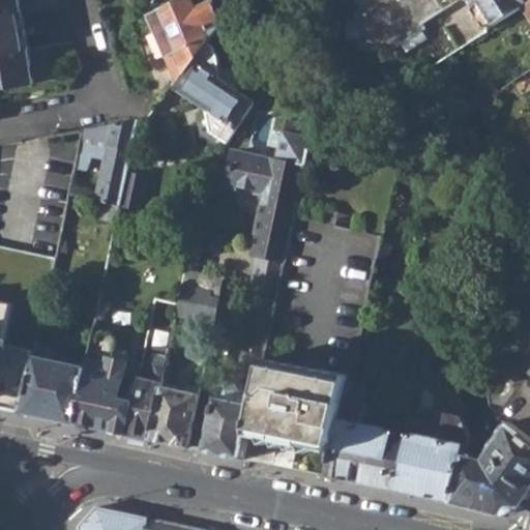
[(0,0),(0,90),(33,84),(17,0),(0,0)]
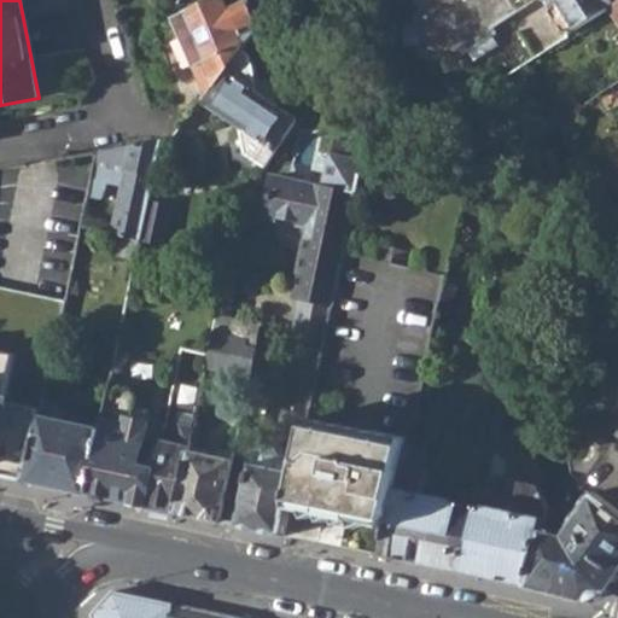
[(208,0),(169,18),(203,95),(262,22),(260,15),(252,18),(244,0),(237,0),(222,6),(219,0),(208,0)]
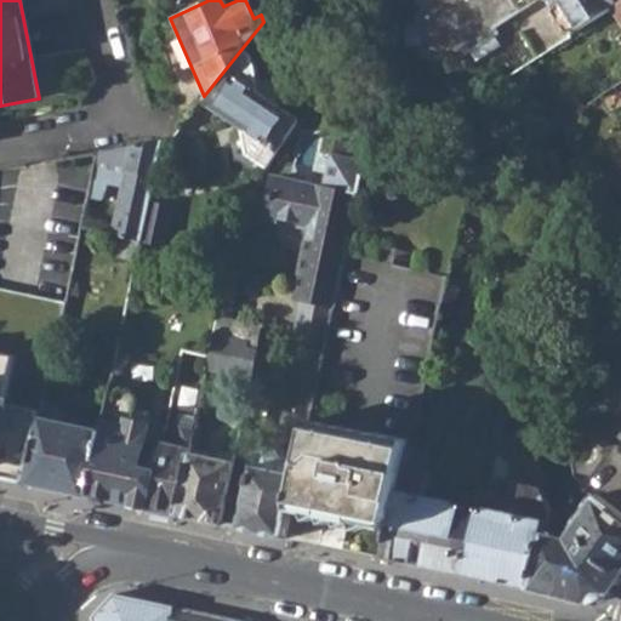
[(620,0),(422,0),(420,3),(426,12),(421,17),(431,41),(444,55),(451,51),(457,61),(501,33),(496,27),(536,0),(547,0),(553,11),(563,5),(580,32),(613,10),(620,3),(620,0)]
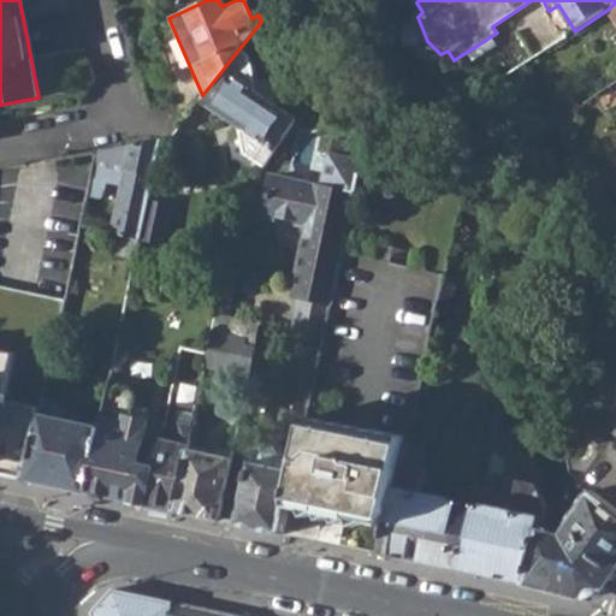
[(575,31),(558,5),(549,11),(566,36),(575,31)]
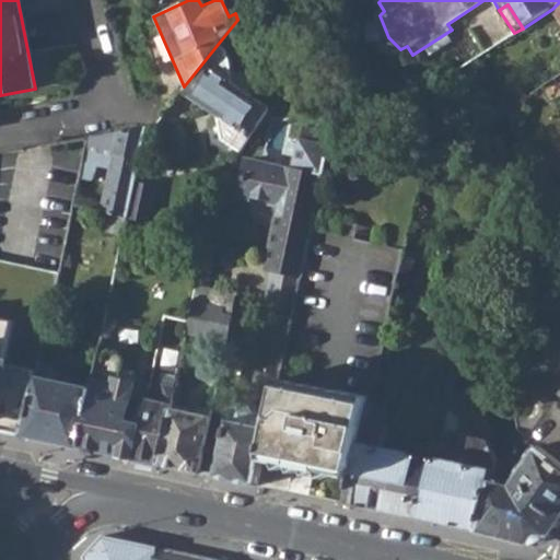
[(177,94),(216,119),(224,141),(241,152),(269,109),(249,95),(235,98),(233,83),(228,50),(218,45),(184,86),(177,94)]
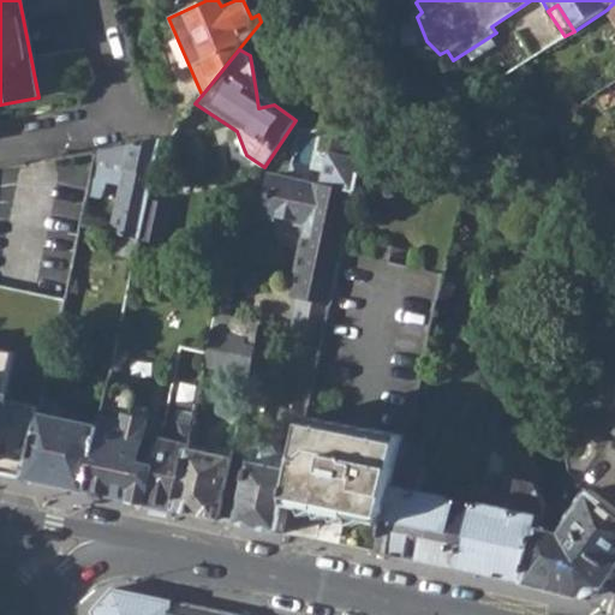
[(614,82),(592,97),(603,114),(614,106),(614,82)]
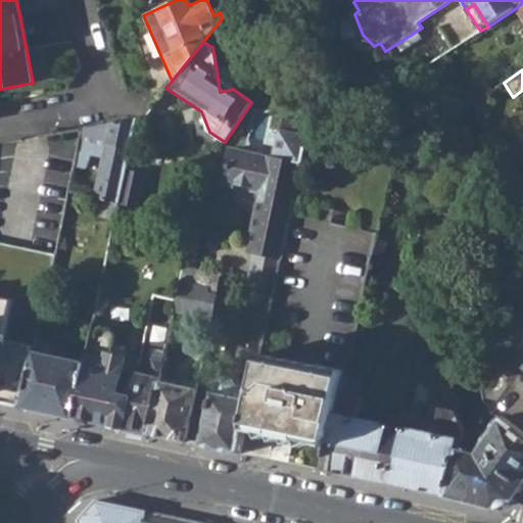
[(218,78),(220,92),(233,89),(218,78)]
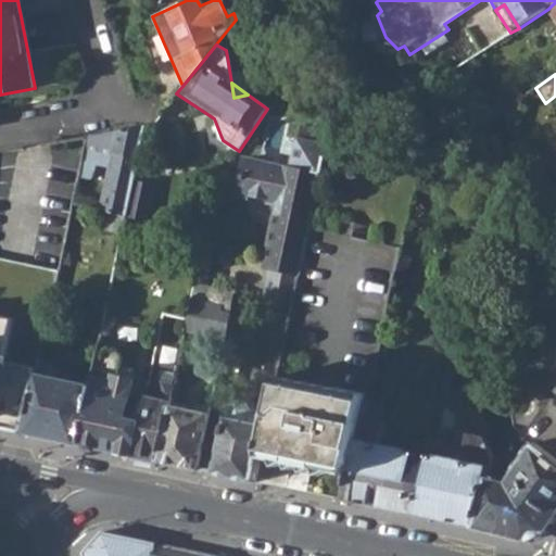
[(113,152),(103,200),(102,209),(124,212),(140,127),(117,130),(113,152)]
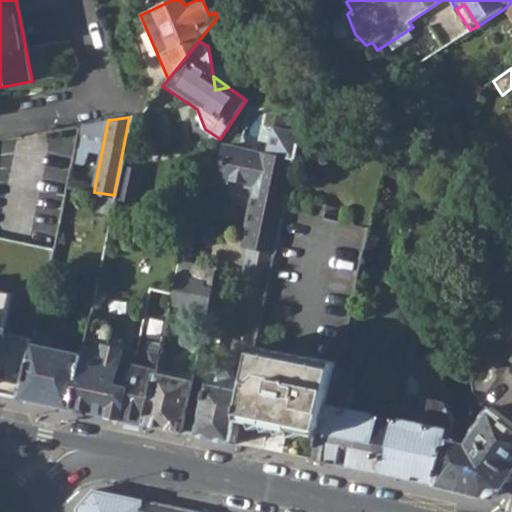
[(95,139),(104,140),(108,120),(77,126),(74,149),(91,152),(95,139)]
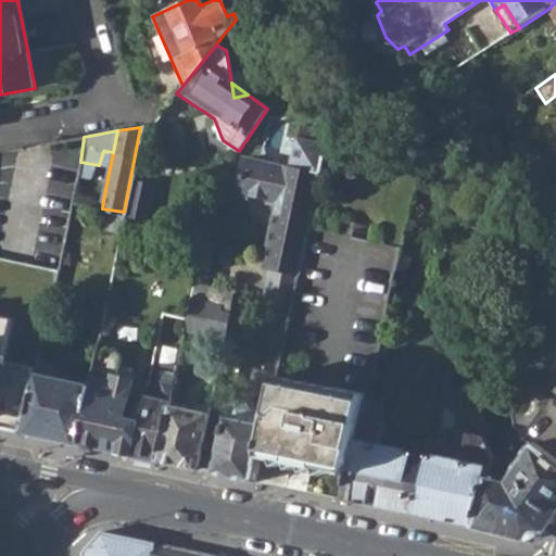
[(72,201),(102,209),(103,200),(73,193),(72,201)]
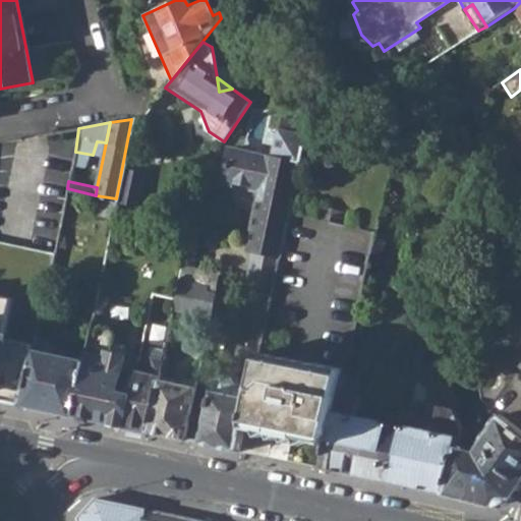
[(240,428),(327,448),(335,414),(343,379),(373,234),(288,215),(246,399),(240,428)]
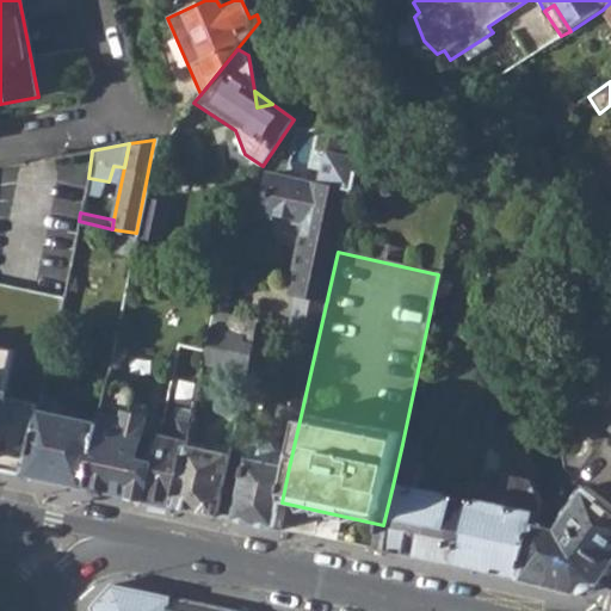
[(62,300),(0,287),(0,350),(12,353),(13,349),(49,357),(62,300)]
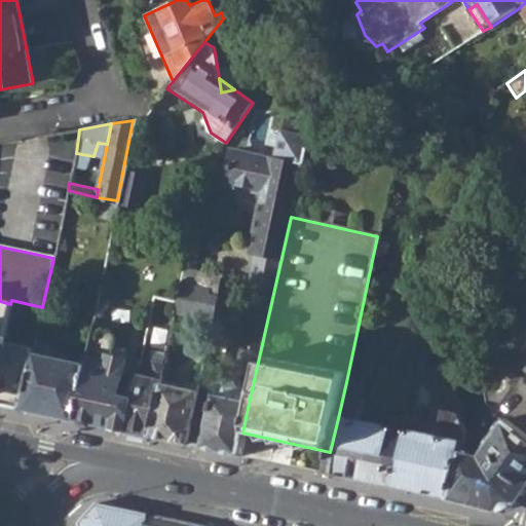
[(205,299),(215,302),(220,275),(184,267),(180,288),(207,293),(205,299)]
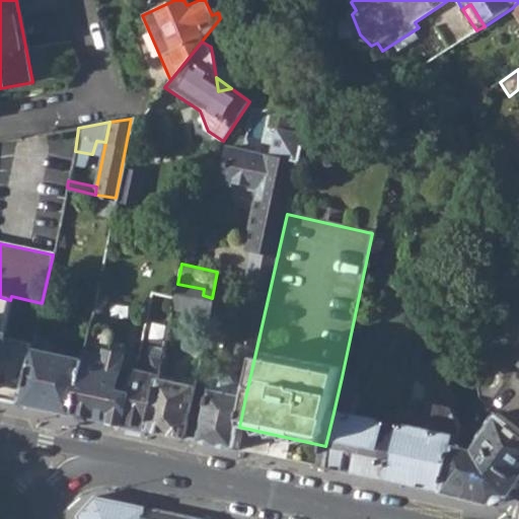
[(0,399),(20,404),(32,349),(38,322),(42,303),(11,296),(10,300),(0,297),(0,399)]
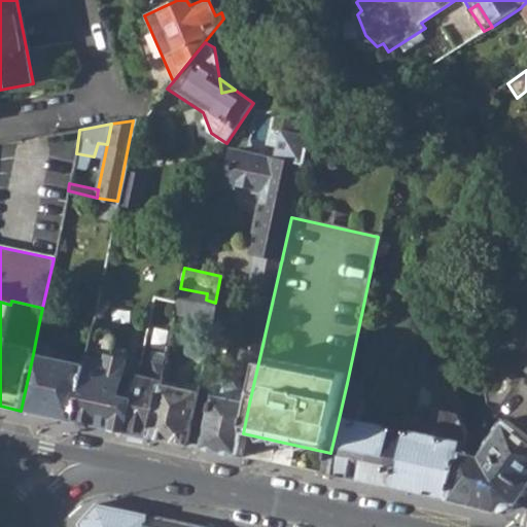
[(74,422),(124,432),(131,397),(118,394),(126,360),(111,356),(114,338),(110,331),(97,328),(91,334),(84,364),(74,422)]
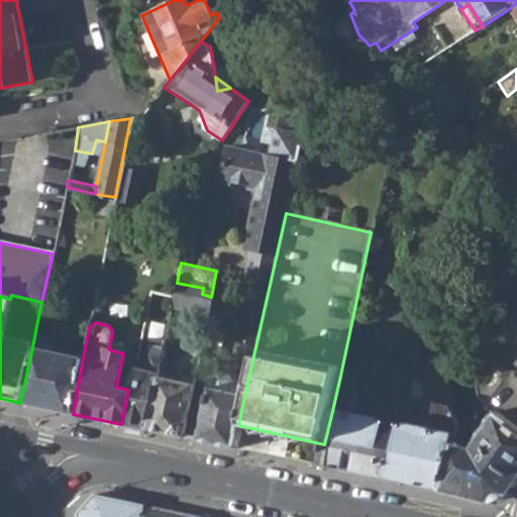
[(121,424),(143,429),(154,377),(162,346),(152,344),(151,349),(146,348),(141,370),(134,370),(128,390),(121,424)]
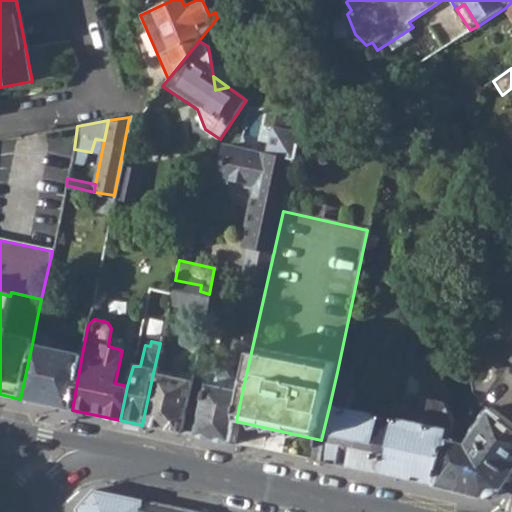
[(20,399),(72,410),(82,354),(32,344),(20,399)]
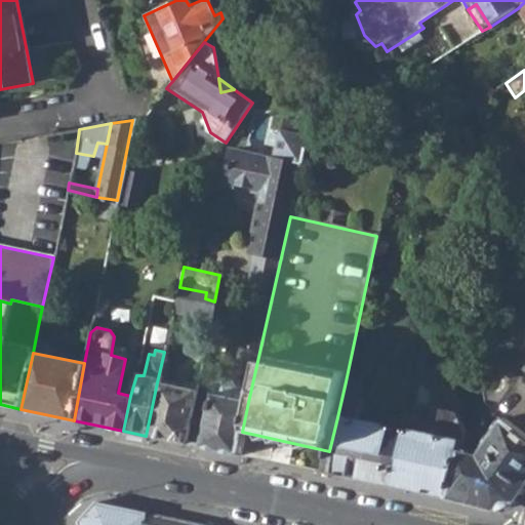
[(218,382),(216,395),(232,399),(235,386),(232,381),(223,379),(218,382)]
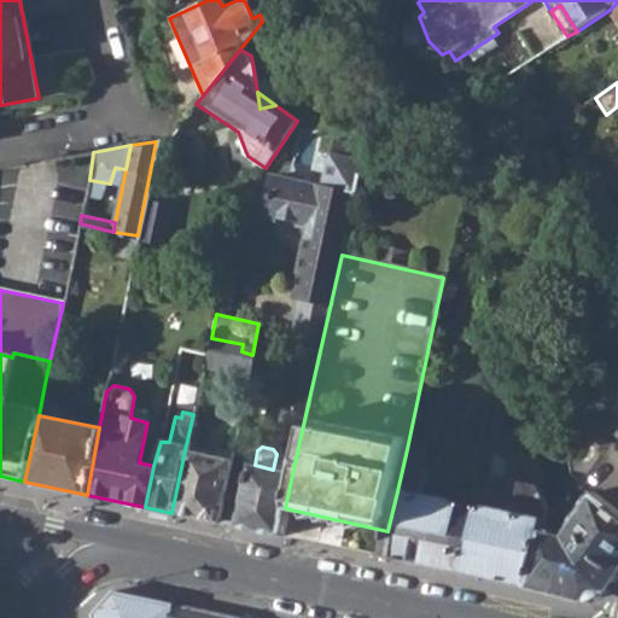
[(397,491),(417,496),(425,453),(407,449),(397,491)]
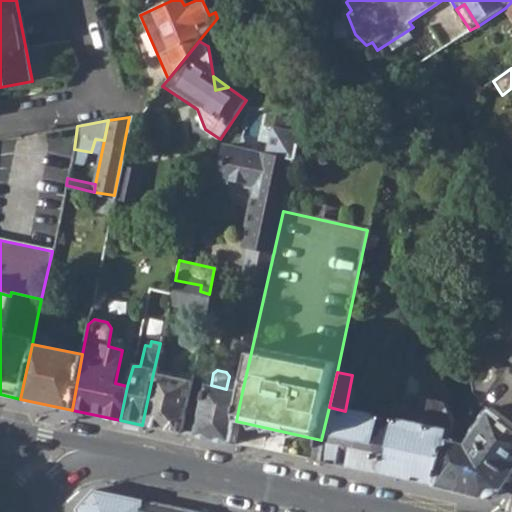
[(142,425),(181,433),(191,382),(153,373),(142,425)]
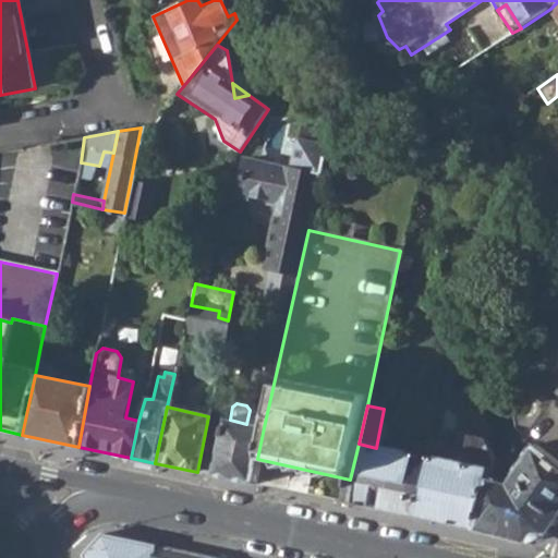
[(264,427),(246,424),(230,420),(227,420),(214,475),(253,484),(257,459),(264,427)]
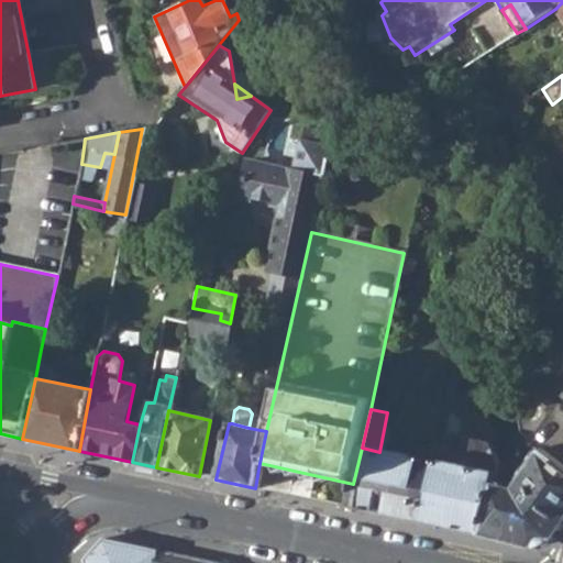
[(466,472),(494,476),(497,462),(488,443),(474,440),(466,472)]
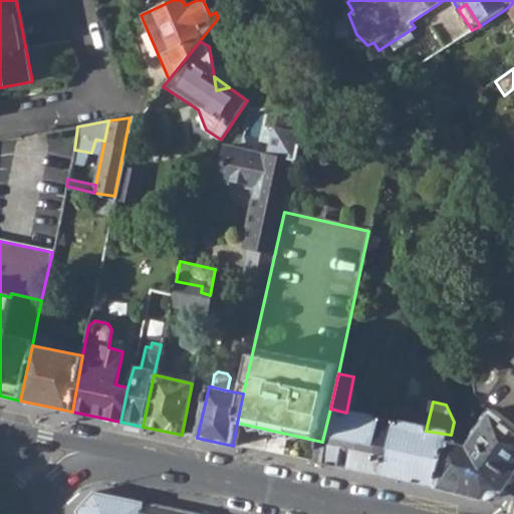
[(317,464),(438,489),(449,442),(451,435),(426,431),(396,423),(346,413),(330,409),(322,442),(317,464)]
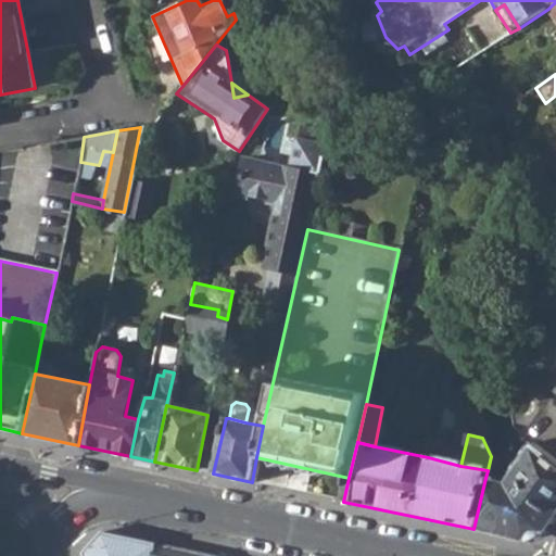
[(555,462),(533,444),(505,482),(485,478),(474,529),(528,541),(546,535),(555,520),(555,462)]
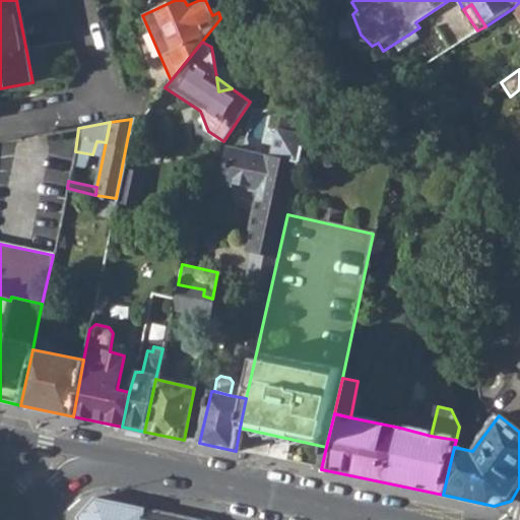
[(127,519),(130,505),(114,502),(100,499),(76,517),(77,519),(127,519)]
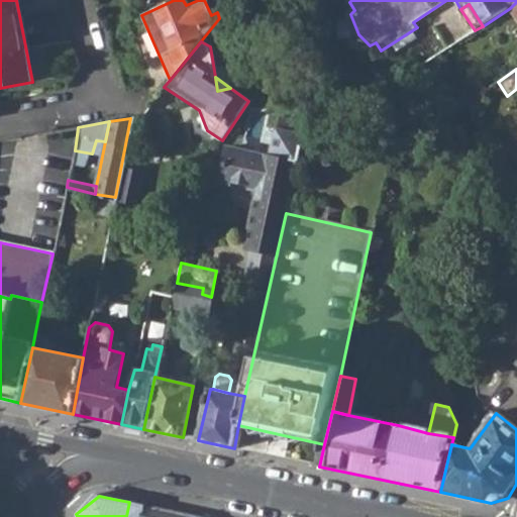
[(195,516),(139,505),(129,502),(126,516),(195,516)]
